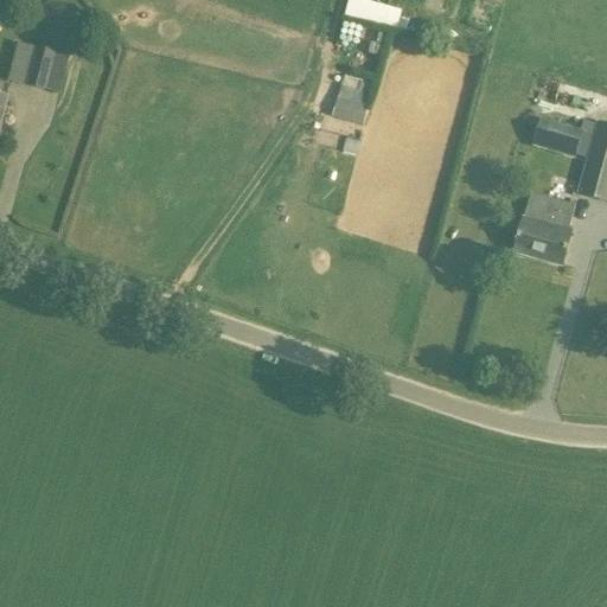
[(366,0),(351,0),(347,14),(400,27),(404,10),(366,0)]
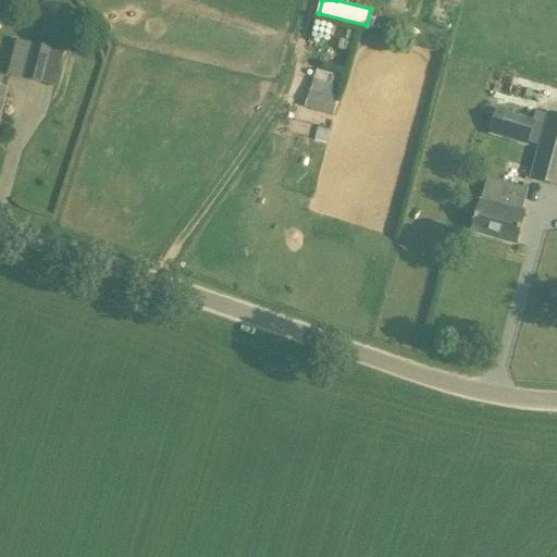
[(22,78),(53,87),(62,52),(31,45),(22,78)]
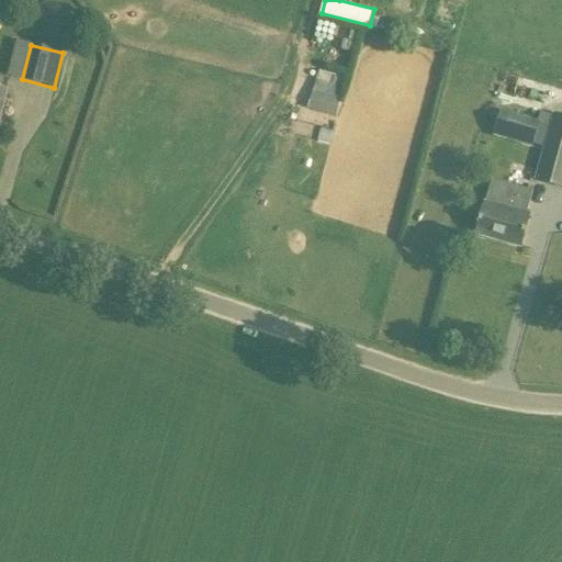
[(312,110),(339,115),(347,77),(319,71),(312,110)]
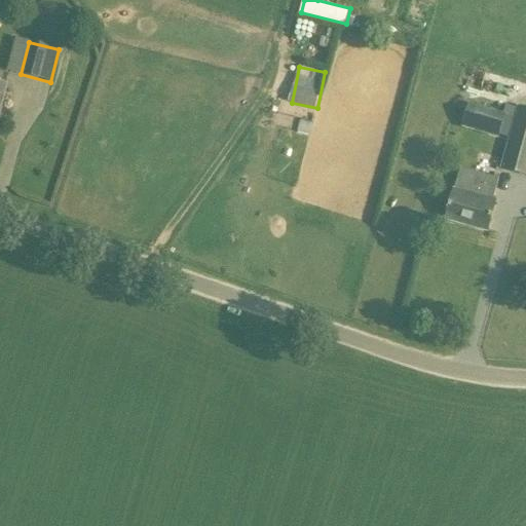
[(499,170),(525,177),(525,108),(517,106),(517,108),(505,105),(502,113),(466,103),(459,128),(470,130),(468,135),(497,143),(499,136),(508,138),(499,170)]
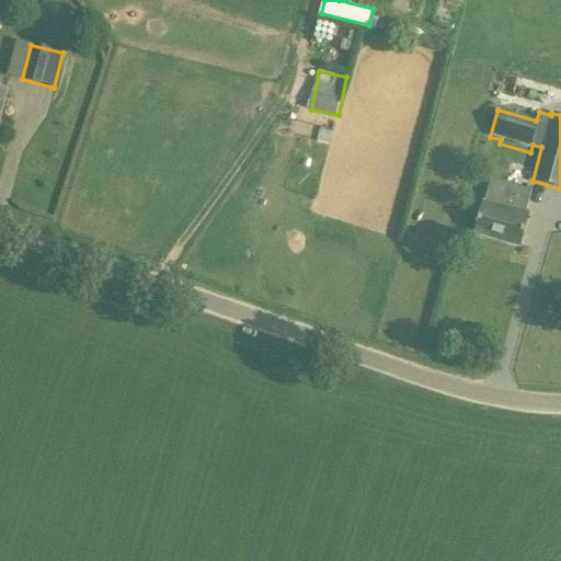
[(529,216),(525,215),(531,191),(491,180),(484,204),(476,236),(521,248),(529,216)]
